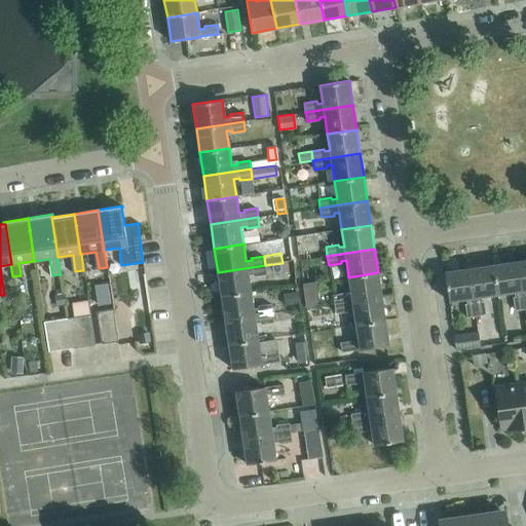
[(525,259),(517,261),(524,308),(525,307),(525,259)]
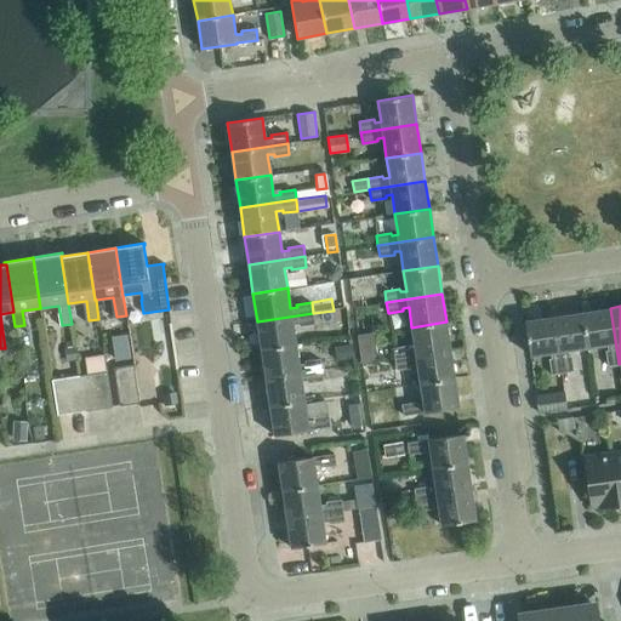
[(619,364),(610,308),(581,313),(587,347),(608,345),(608,351),(605,351),(608,365),(619,364)]
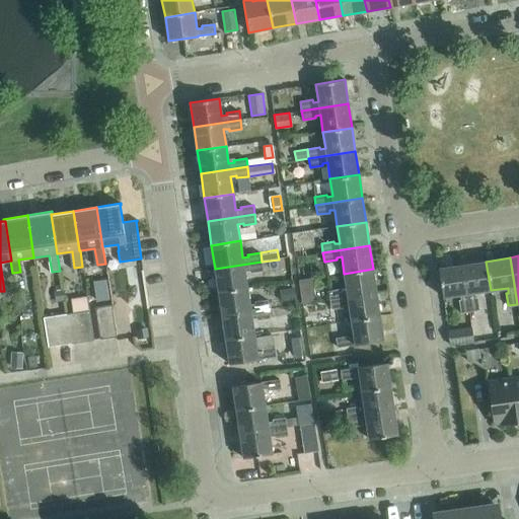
[(263,271),(262,262),(215,269),(218,292),(247,288),(244,271),(250,271),(250,273),(263,271)]
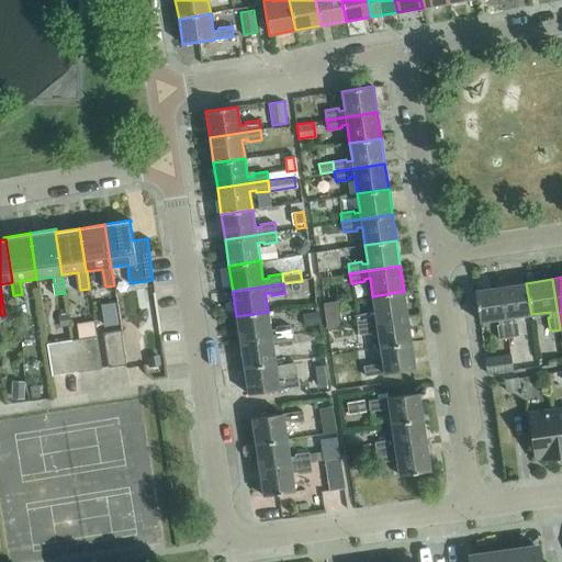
[(531,314),(526,283),(501,287),(508,337),(518,336),(516,322),(514,323),(513,316),(531,314)]
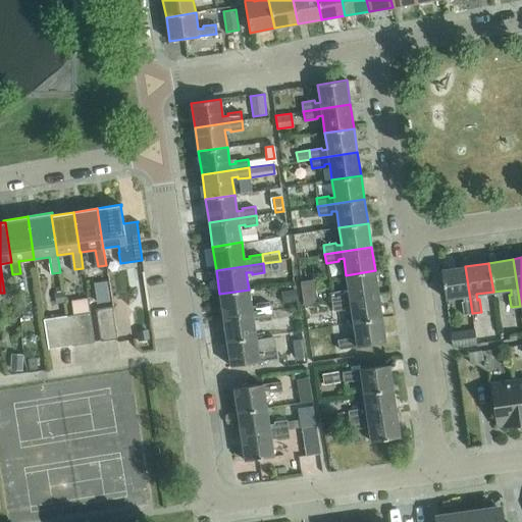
[(472,313),(465,266),(441,269),(446,299),(463,296),(464,302),(461,302),(463,314),(472,313)]
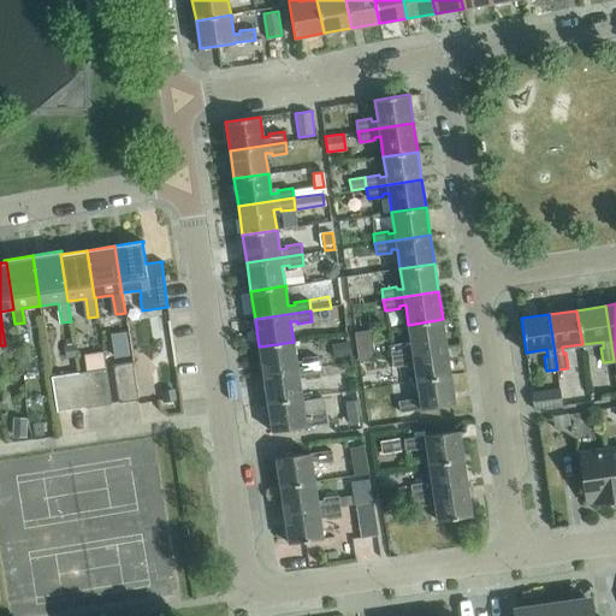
[(446,348),(443,319),(408,325),(412,344),(406,345),(404,343),(390,345),(391,356),(446,348)]
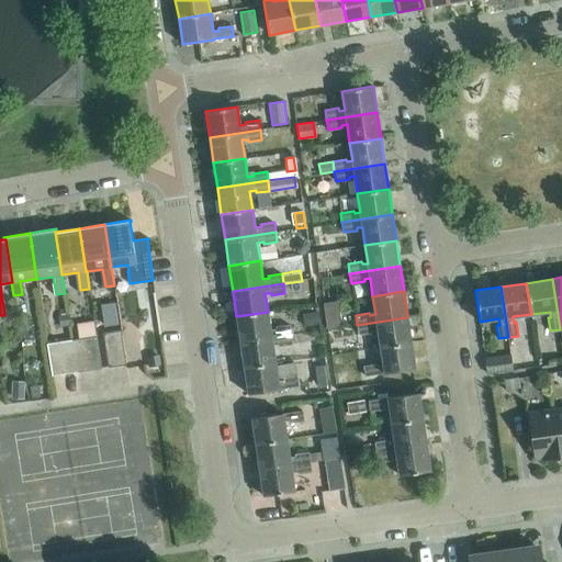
[(337,302),(324,303),(327,329),(340,327),(337,302)]
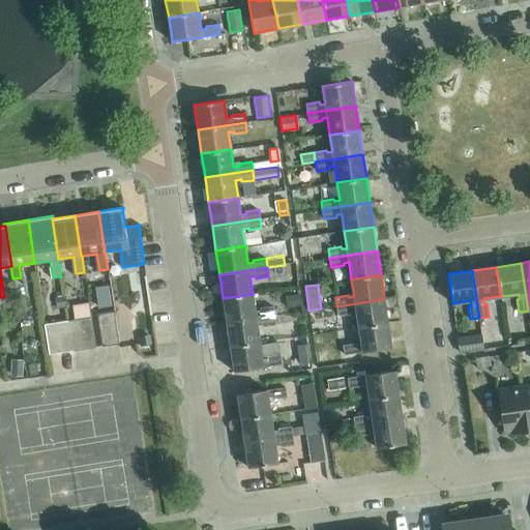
[(299,293),(287,295),(289,307),(301,305),(299,293)]
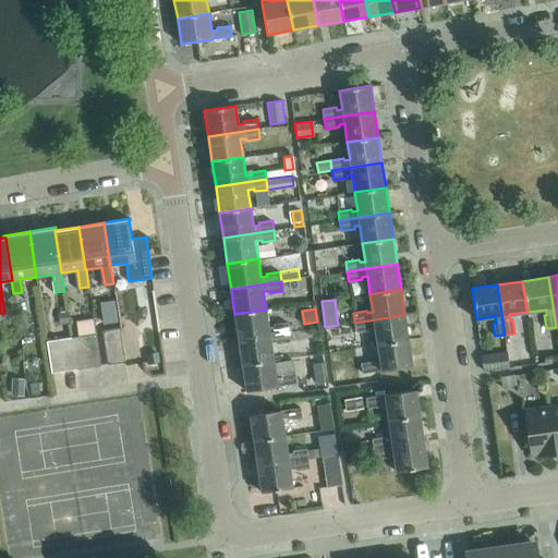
[(268,327),(266,310),(234,314),(239,340),(289,332),(288,323),(274,324),(275,327),(268,327)]
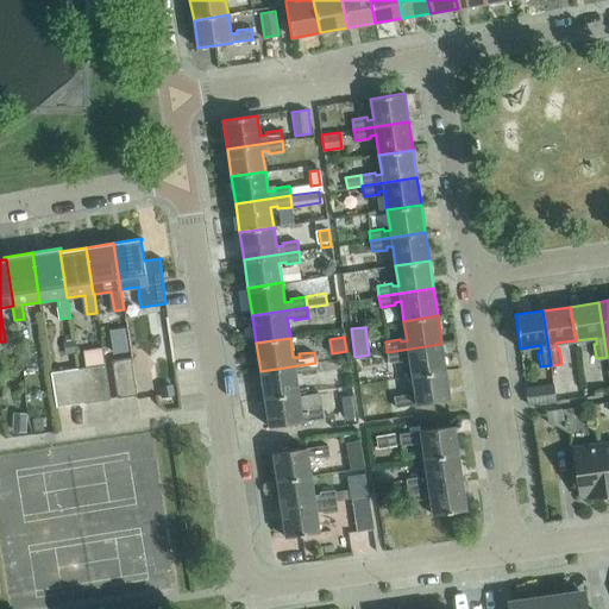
[(74,340),(64,341),(67,353),(76,352),(74,340)]
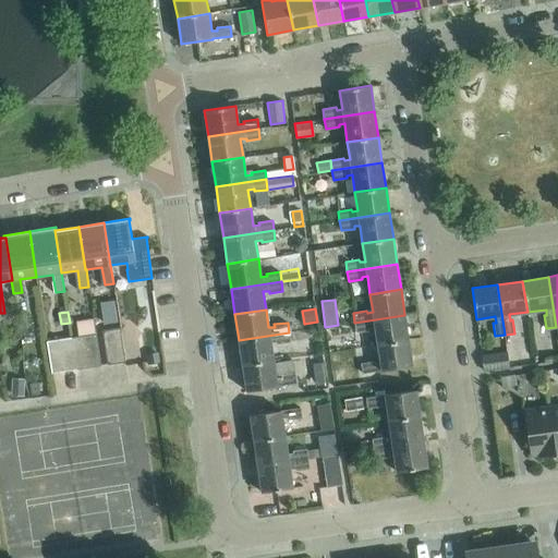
[(409,340),(404,315),(354,323),(356,332),(370,330),(370,328),(375,327),(377,344),(409,340)]
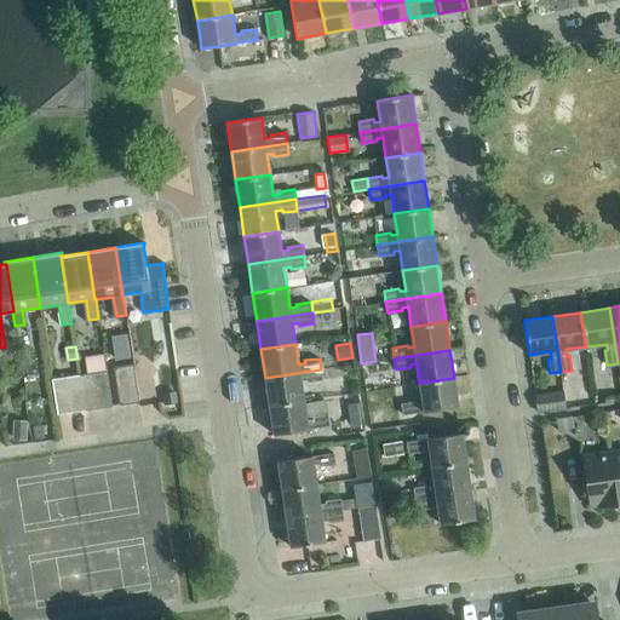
[(119,405),(139,402),(133,363),(113,367),(119,405)]
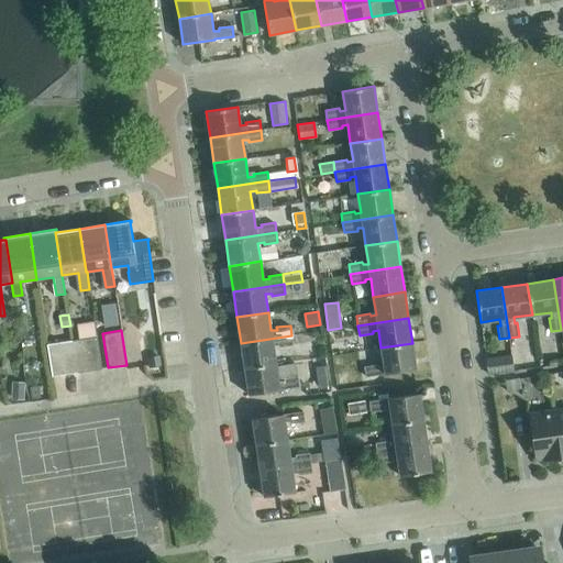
[(313,332),(291,335),(293,345),(315,342),(313,332)]
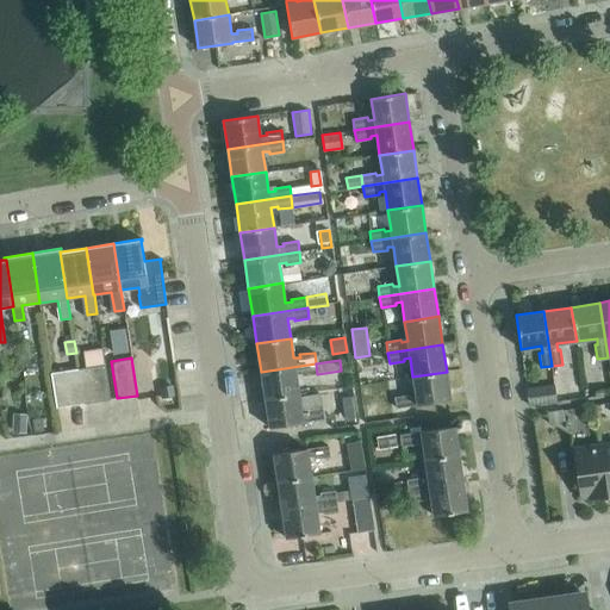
[(317,374),(316,363),(261,372),(265,399),(299,394),(296,374),(303,373),(303,375),(317,374)]
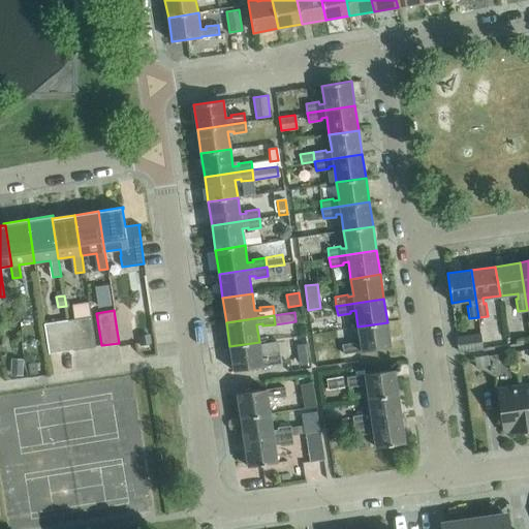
[(29,316),(22,317),(23,325),(31,324),(29,316)]
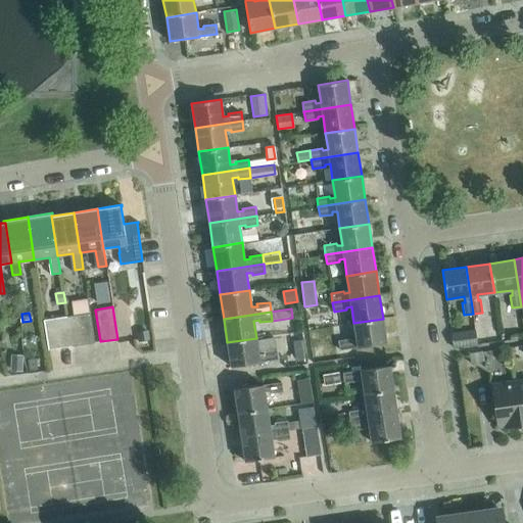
[(90,313),(66,316),(72,346),(94,342),(90,313)]
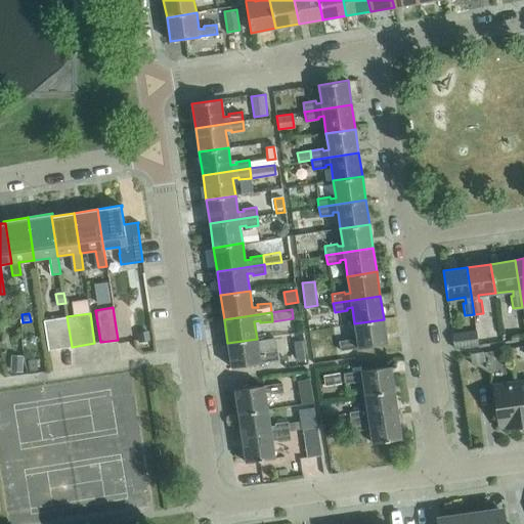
[(72,347),(67,316),(53,318),(57,349),(72,347)]
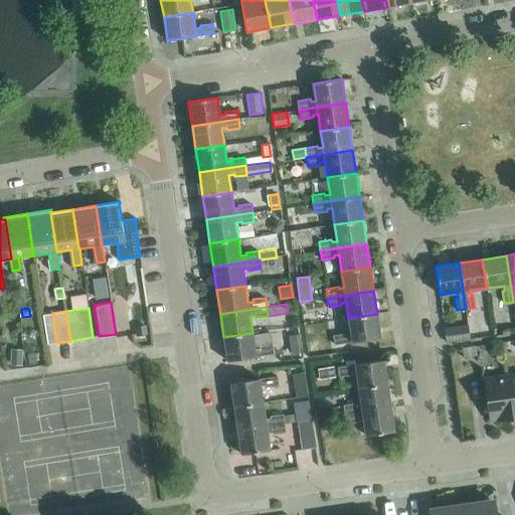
[(381,338),(377,314),(348,318),(351,335),(346,336),(345,333),(333,335),(334,344),(352,342),(381,338)]
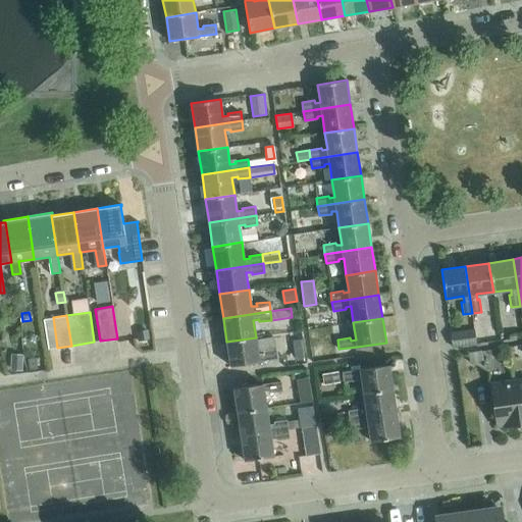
[(476,345),(475,329),(452,331),(453,347),(476,345)]
